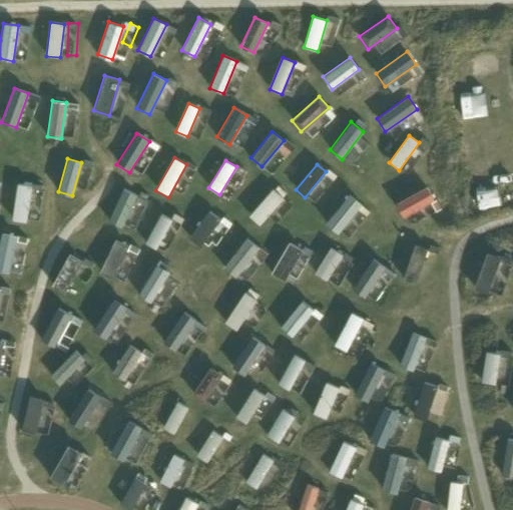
[(25,222),(31,186),(17,183),(11,220),(25,222)]
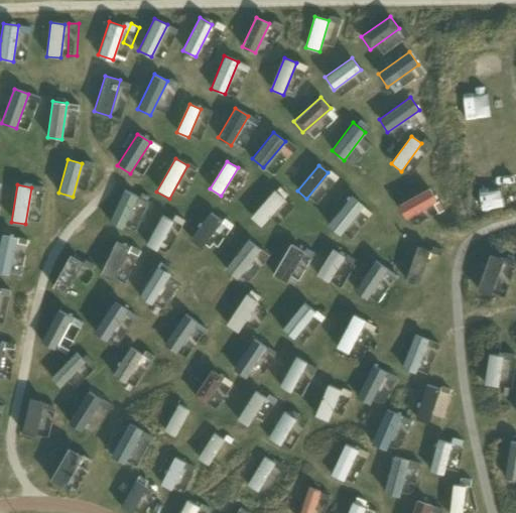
[(437,202),(429,187),(398,205),(406,219),(437,202)]
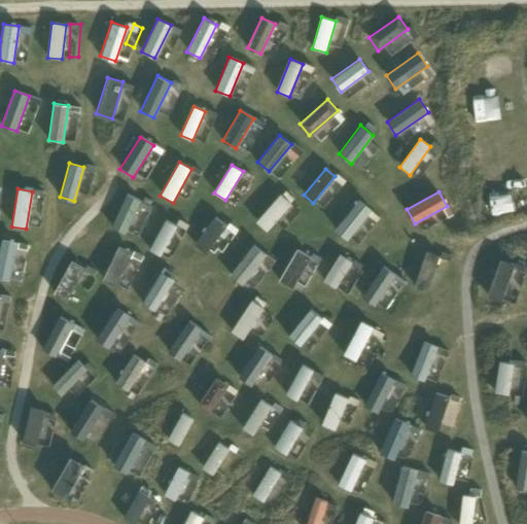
[(291,205),(280,195),(256,220),(268,231),(291,205)]
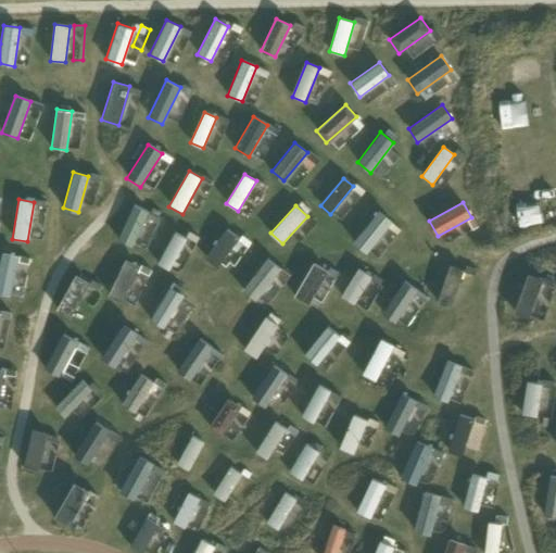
[(133,248),(148,213),(133,206),(117,241),(133,248)]
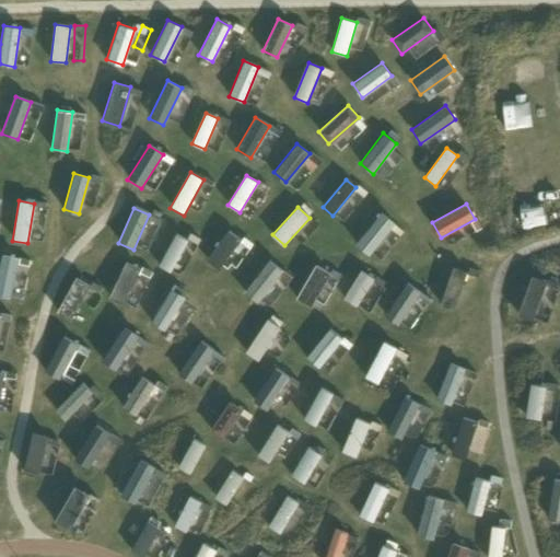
[(369,255),(394,223),(380,212),(354,244),(369,255)]
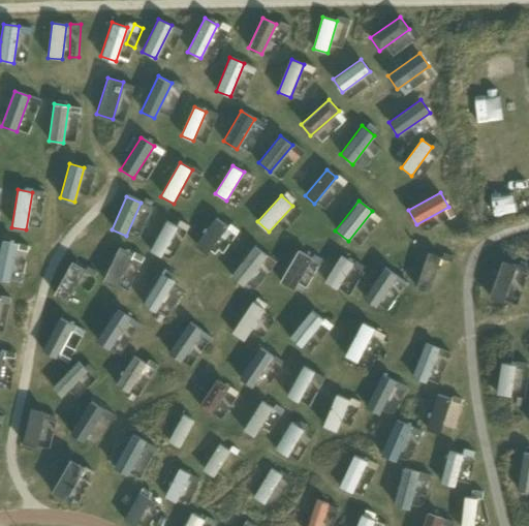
[(227,228),(216,219),(195,247),(207,255),(227,228)]
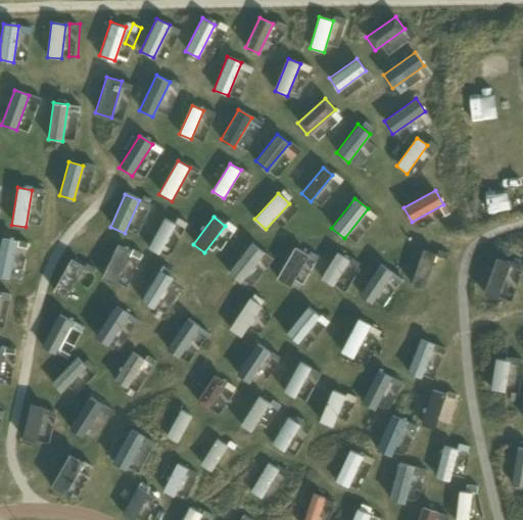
[(176,226),(165,220),(147,248),(158,255),(176,226)]
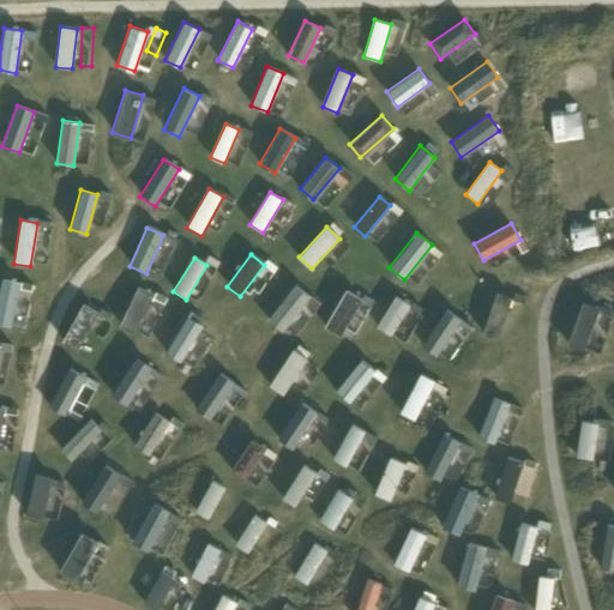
[(0,324),(10,326),(19,282),(1,278),(0,285),(0,324)]
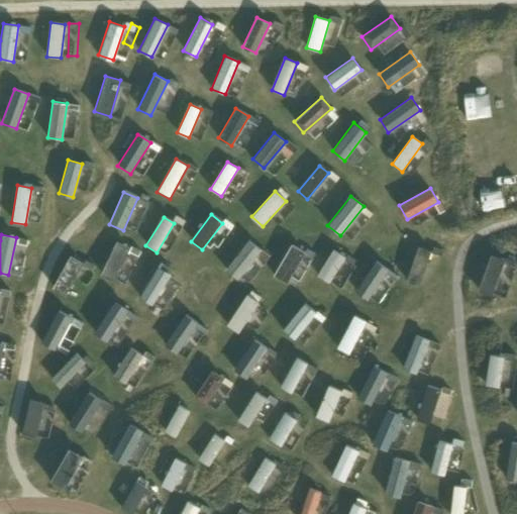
[(129,247),(115,240),(99,274),(113,281),(129,247)]
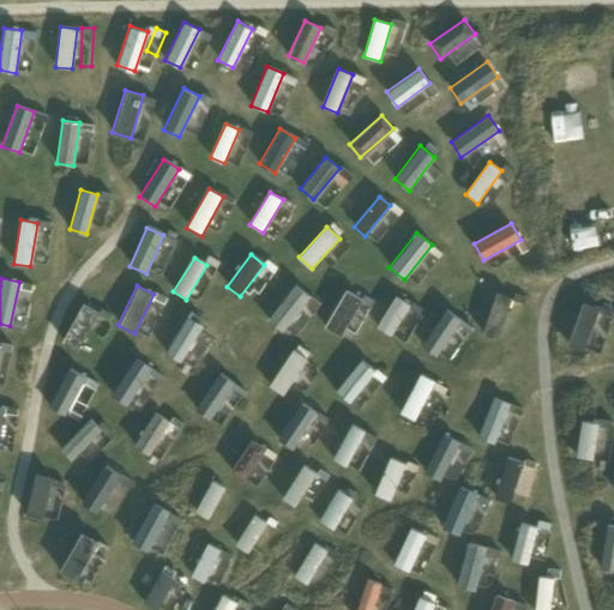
[(309,296),(295,285),(268,321),(281,332),(309,296)]
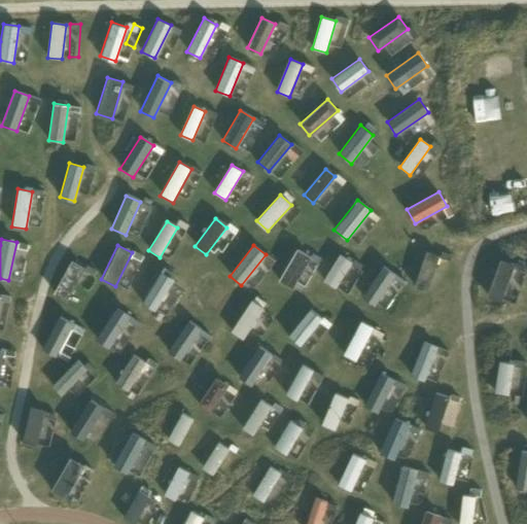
[(310,256),(297,249),(279,281),(291,288),(310,256)]
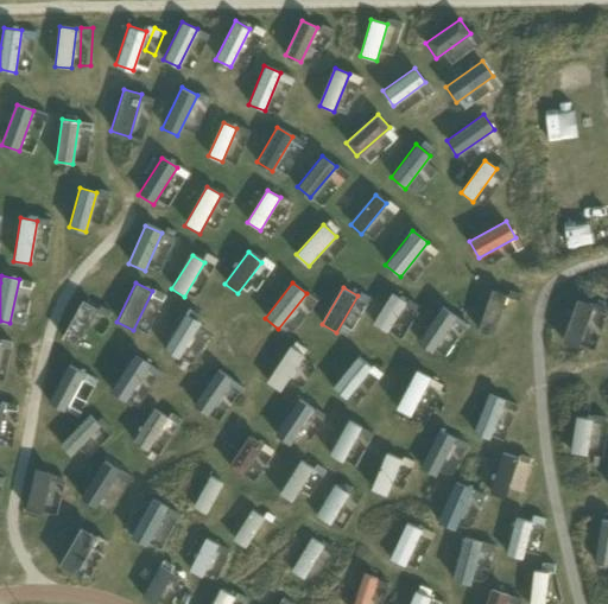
[(494,337),(507,294),(492,290),(479,332),(494,337)]
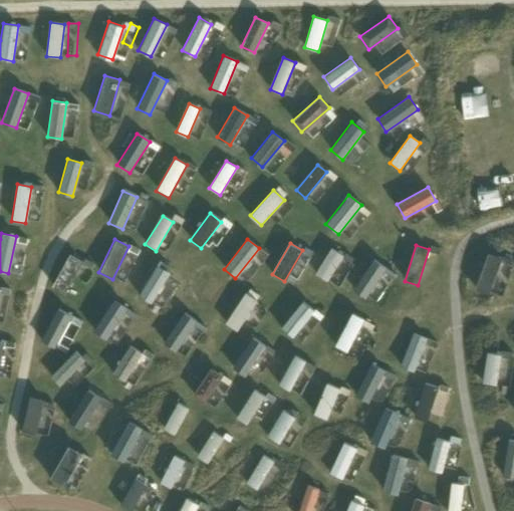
[(28,277),(33,249),(20,246),(15,274),(28,277)]
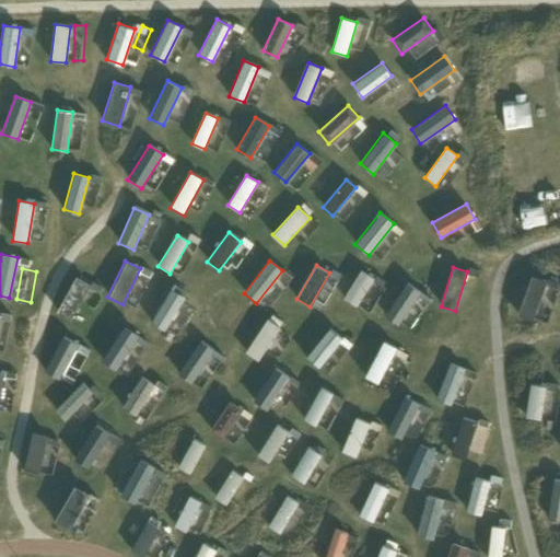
[(358,306),(375,279),(362,271),(345,299),(358,306)]
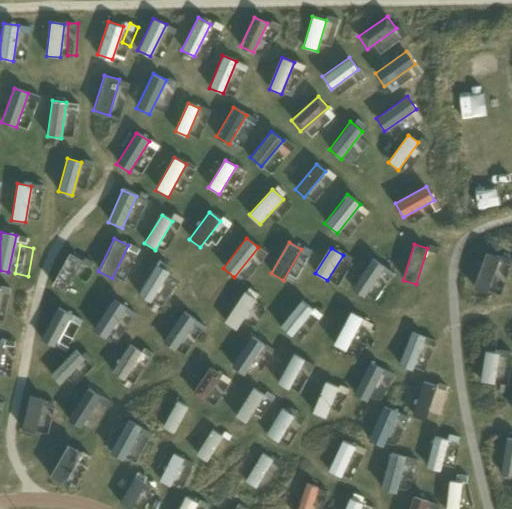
[(487,294),(500,257),(486,252),(473,289),(487,294)]
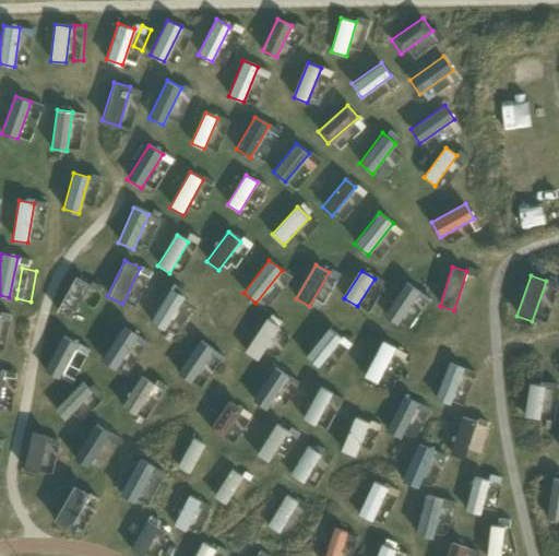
[(69,320),(88,284),(75,278),(56,312),(69,320)]
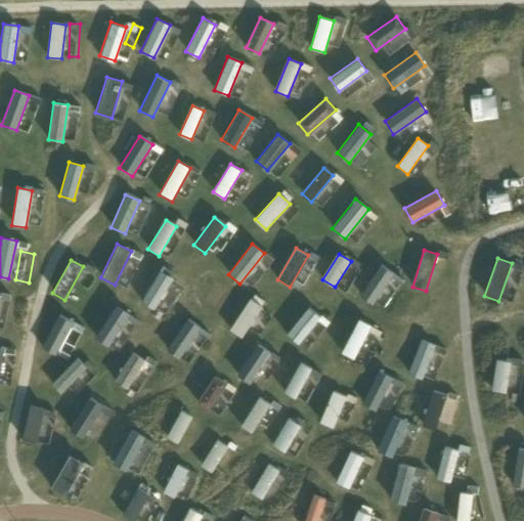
[(377,302),(393,274),(381,267),(364,295),(377,302)]
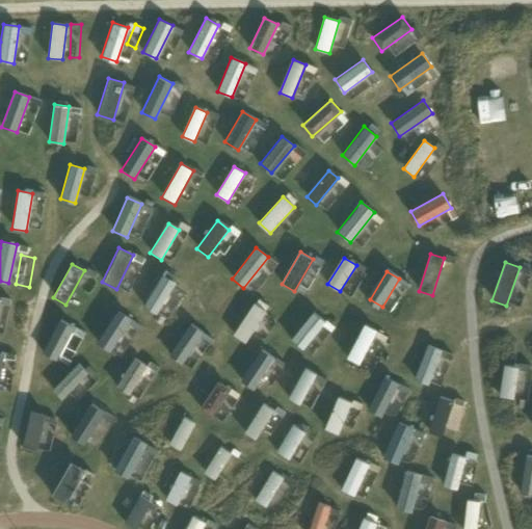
[(176,283),(162,275),(143,307),(157,314),(176,283)]
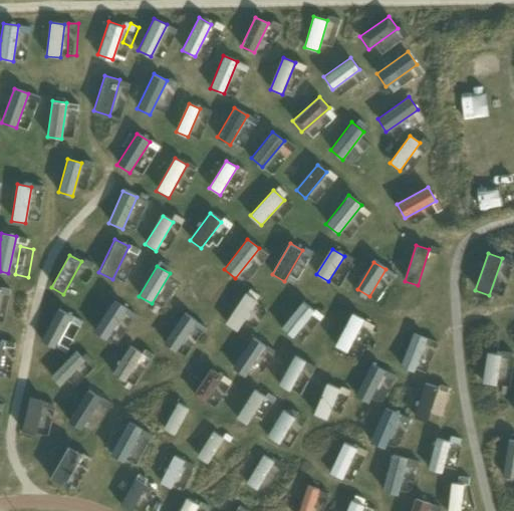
[(257,303),(245,295),(225,323),(237,332),(257,303)]
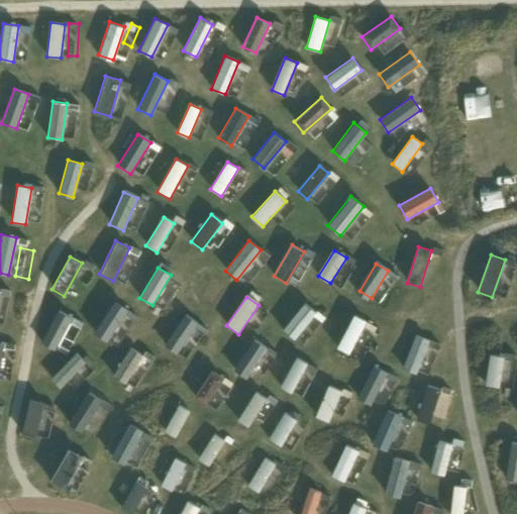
[(317,313),(305,304),(282,331),(294,340),(317,313)]
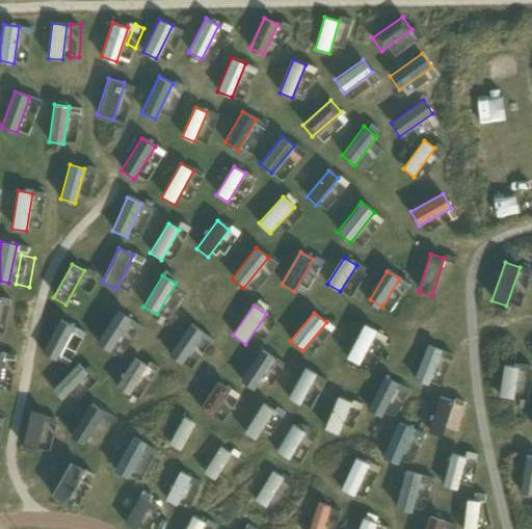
[(134,323),(122,315),(102,344),(115,352),(134,323)]
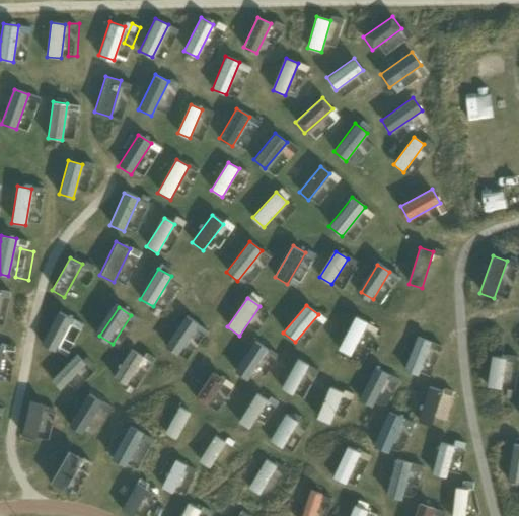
[(55,352),(73,319),(60,312),(42,345),(55,352)]
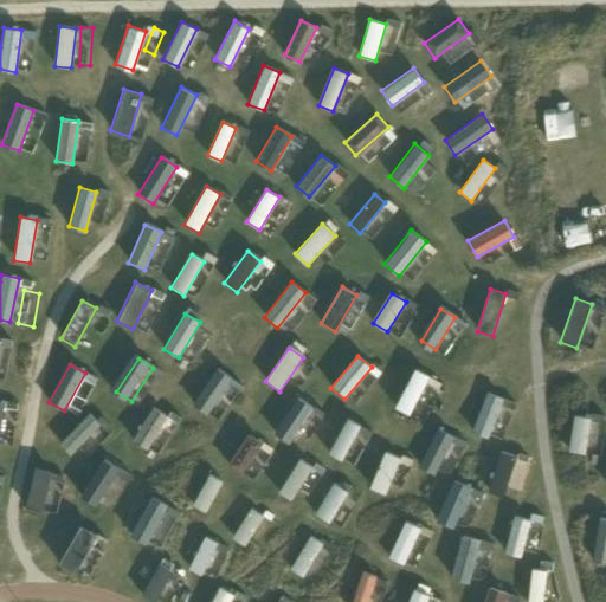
[(232,380),(216,369),(192,403),(207,415),(232,380)]
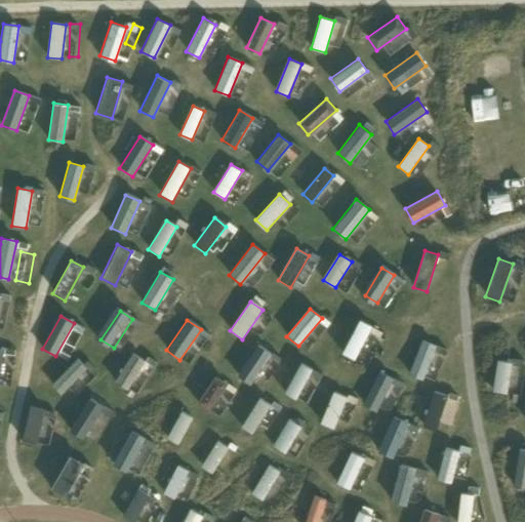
[(355,361),(372,327),(359,320),(341,354),(355,361)]
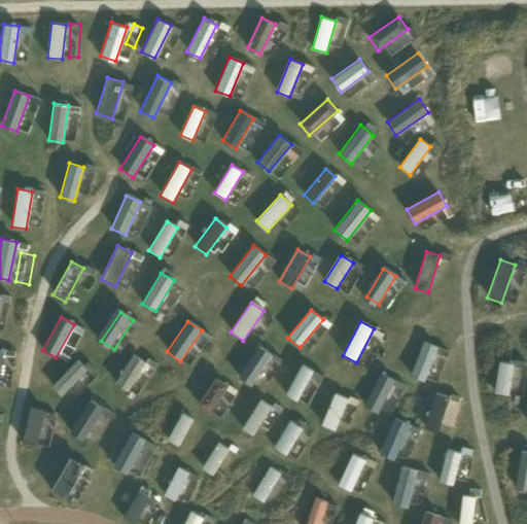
[(425,381),(438,346),(424,341),(411,375),(425,381)]
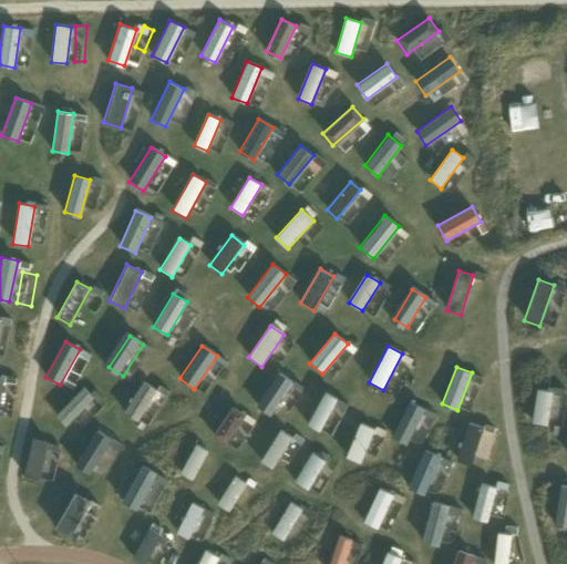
[(291,386),(278,376),(259,404),(271,413),(291,386)]
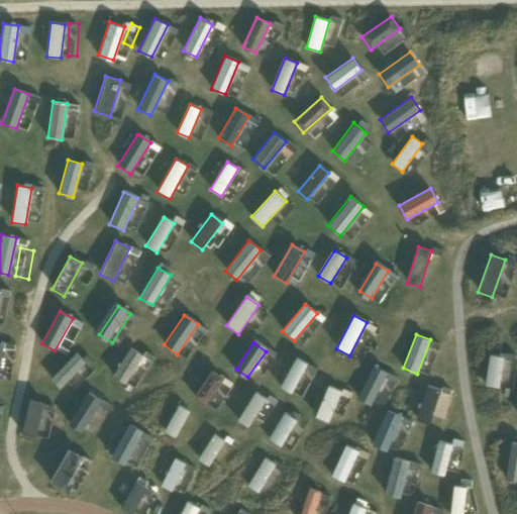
[(141,357),(129,349),(113,377),(126,384),(141,357)]
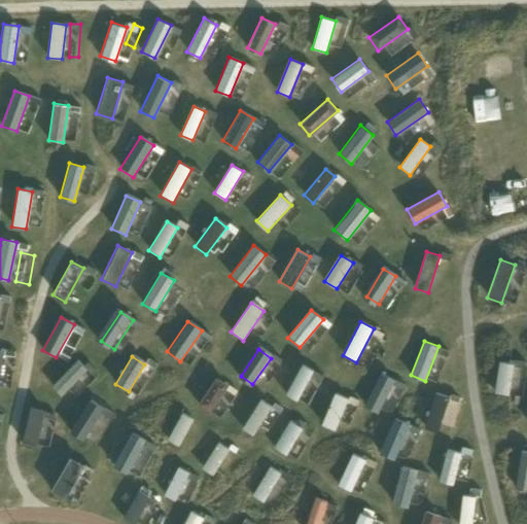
[(85,371),(76,361),(50,387),(60,396),(85,371)]
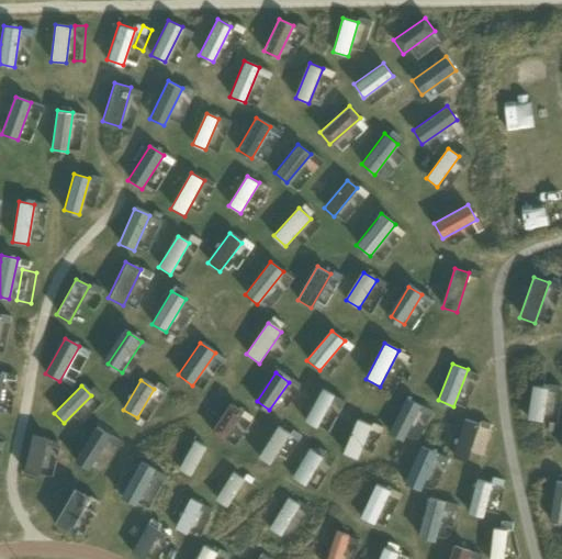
[(542,422),(548,389),(531,387),(527,420),(542,422)]
